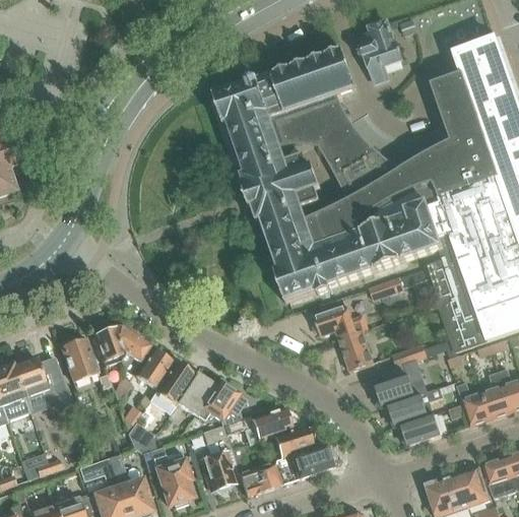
[(412,19),(400,23),(404,36),(416,31),(412,19)]
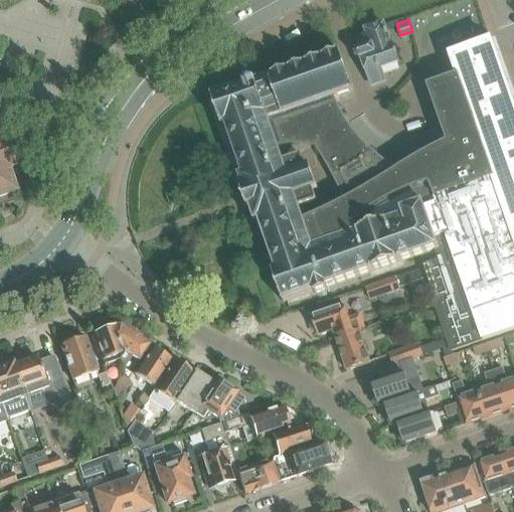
[(355,49),(355,50),(355,51),(355,52),(355,53),(356,54),(357,55),(358,55),(359,56),(360,55),(367,75),(381,71),(379,66),(397,60),(391,44),(390,44),(382,23),(365,28),(367,34),(359,36),(363,45),(358,47),(356,48),(355,49)]
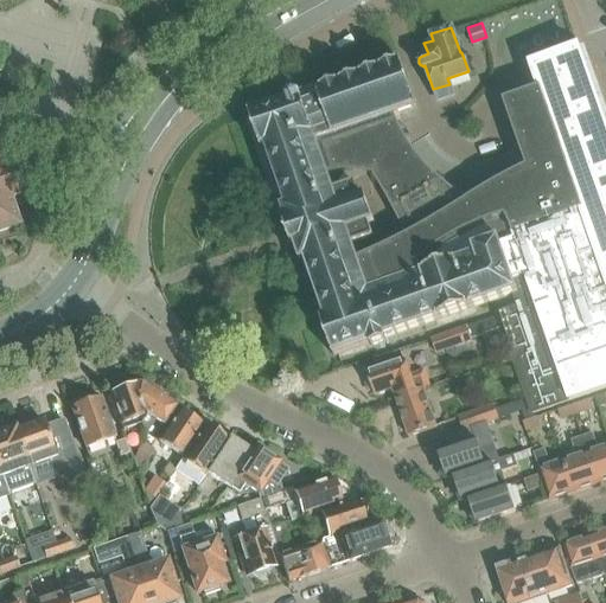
[(397,120),(394,113),(415,104),(400,59),(250,111),(249,111),(261,147),(266,146),(287,204),(282,205),(287,222),(295,243),(300,260),(305,257),(325,316),(321,318),(333,353),(370,340),(371,344),(386,339),(384,335),(435,318),(491,299),(512,290),(517,305),(497,312),(497,313),(502,326),(511,351),(512,354),(527,395),(530,404),(531,409),(605,383),(605,127),(578,46),(530,62),(538,85),(502,98),(525,165),(510,173),(495,180),(480,190),(465,199),(458,193),(451,188),(445,183),(438,177),(432,171),(426,165),(420,158),(415,151),(409,143),(404,136),(401,128),(397,120)]
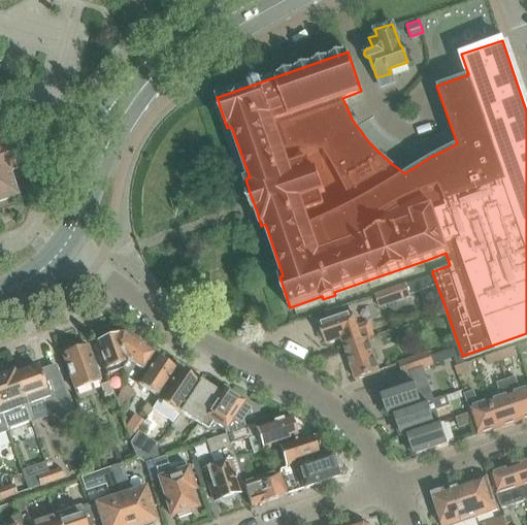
[(0,198),(17,193),(7,169),(26,164),(14,135),(4,138),(0,124),(0,198)]
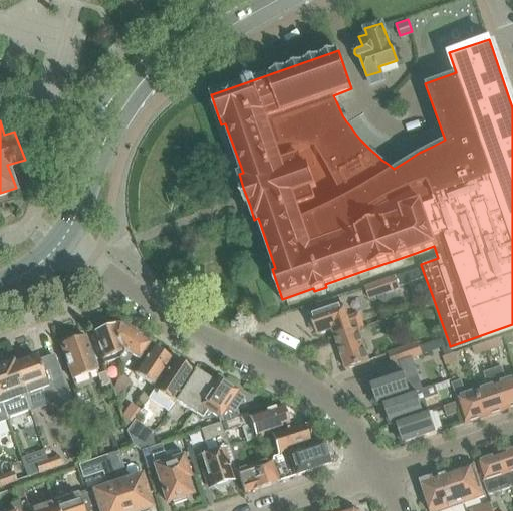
[(421,265),(395,274),(399,285),(399,286),(409,282),(425,276),(421,265)]
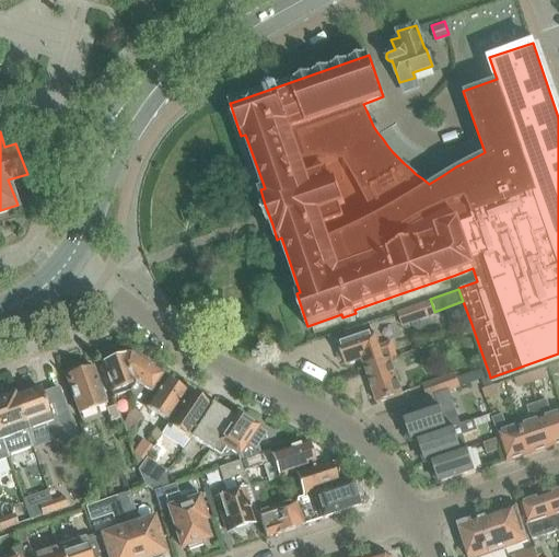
[(430,299),(397,310),(402,322),(434,311),(430,299)]
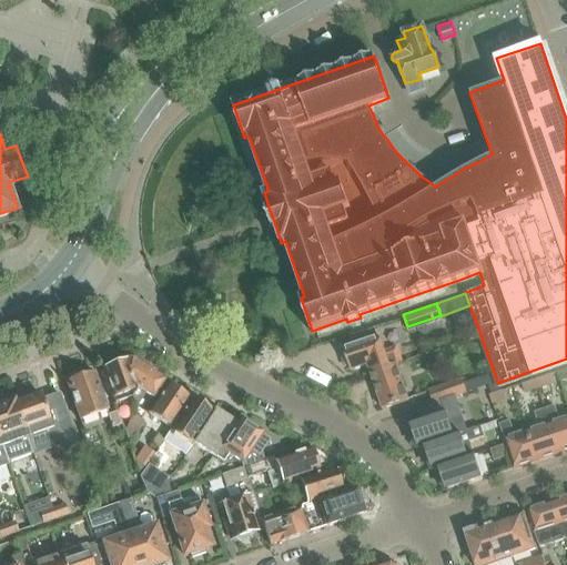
[(348,365),(365,361),(368,371),(387,365),(378,336),(343,346),(348,365)]
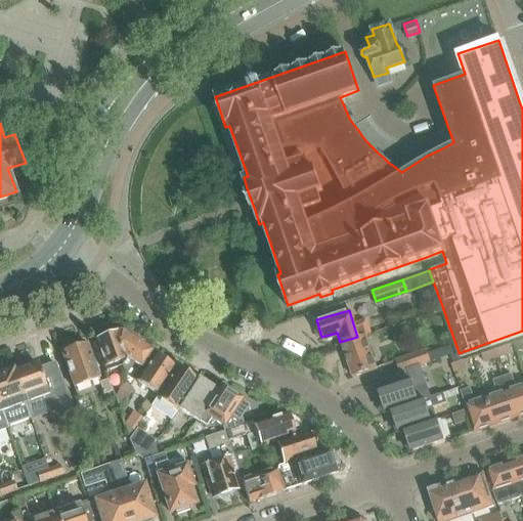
[(105,368),(121,362),(122,364),(125,362),(128,358),(118,331),(116,331),(116,330),(113,331),(112,329),(106,329),(103,331),(104,334),(94,337),(105,368)]
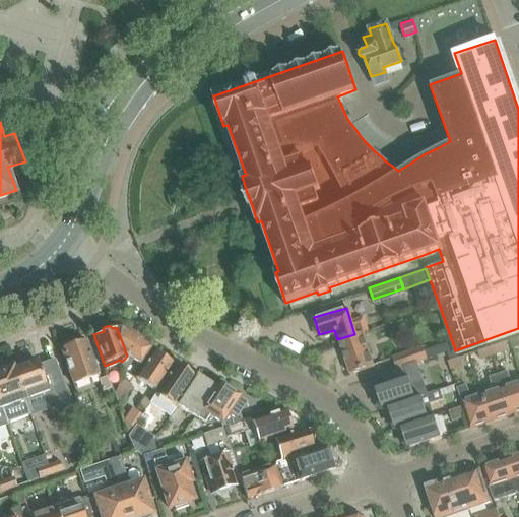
[(119,327),(117,328),(127,356),(124,360),(121,362),(122,365),(126,368),(132,358),(138,362),(148,345),(146,344),(147,342),(144,338),(139,338),(138,339),(121,327),(121,326),(119,326),(119,327)]
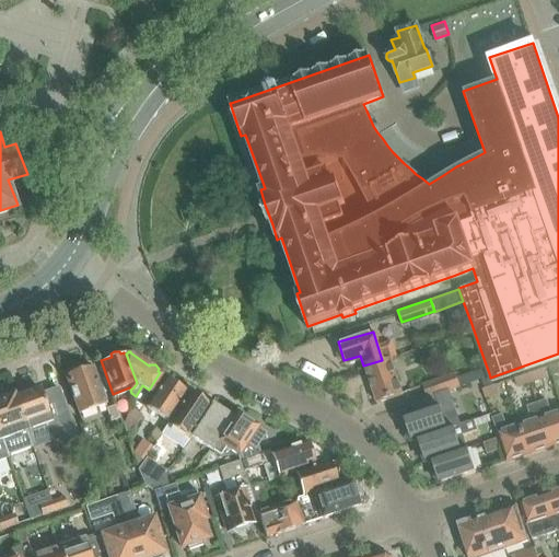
[(363,366),(373,402),(398,395),(388,359),(382,360),(363,366)]
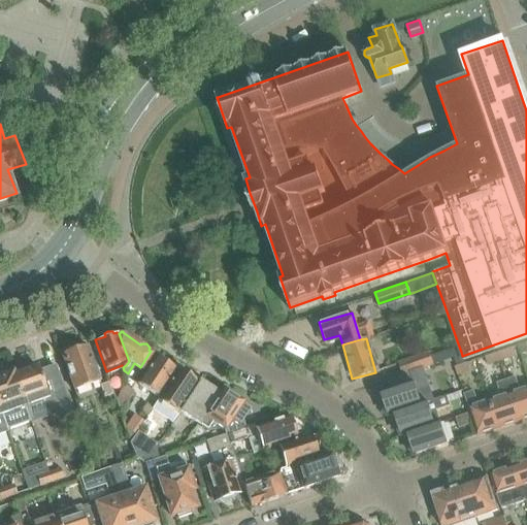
[(63,352),(61,352),(73,388),(99,379),(87,342),(77,347),(72,345),(66,347),(63,352)]
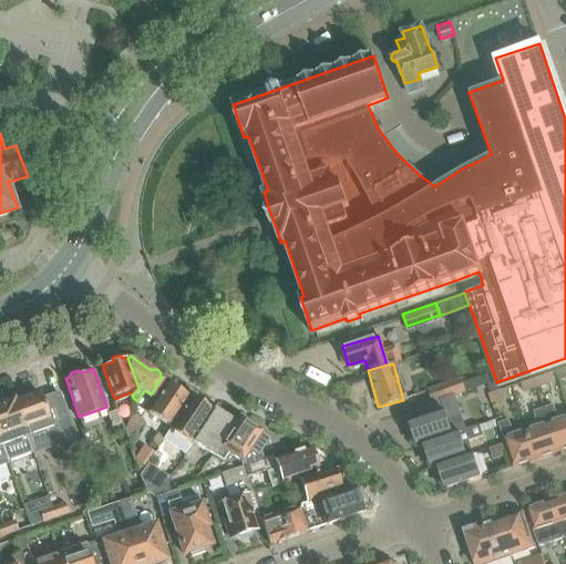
[(535,375),(537,383),(552,379),(549,370),(535,375)]
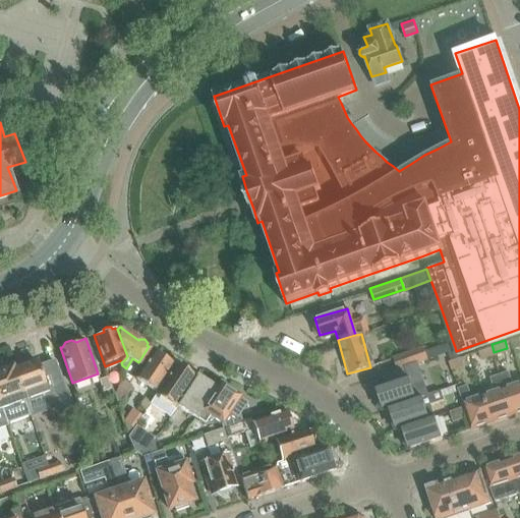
[(494,352),(492,344),(477,349),(480,356),(494,352)]
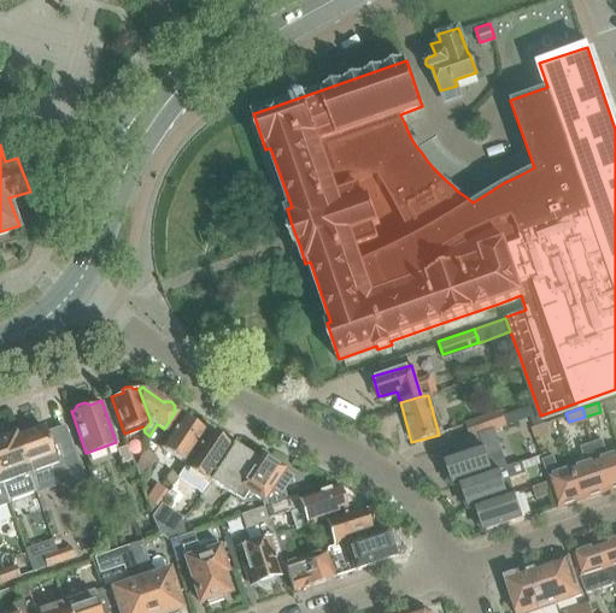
[(505,422),(503,413),(502,408),(465,420),(469,434),(490,428),(505,422)]
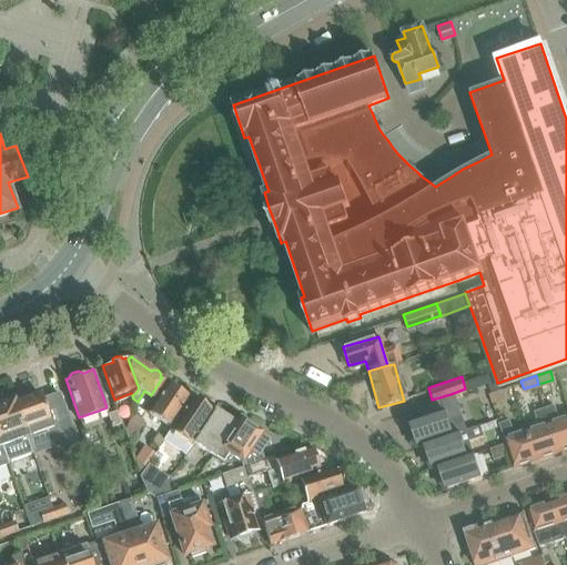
[(474,376),(463,381),(465,389),(476,385),(474,376)]
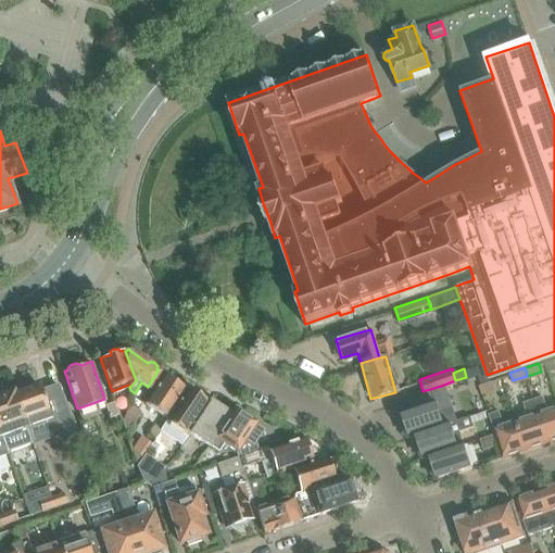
[(143,402),(166,417),(188,387),(187,387),(186,388),(177,382),(178,380),(165,372),(164,374),(143,402)]
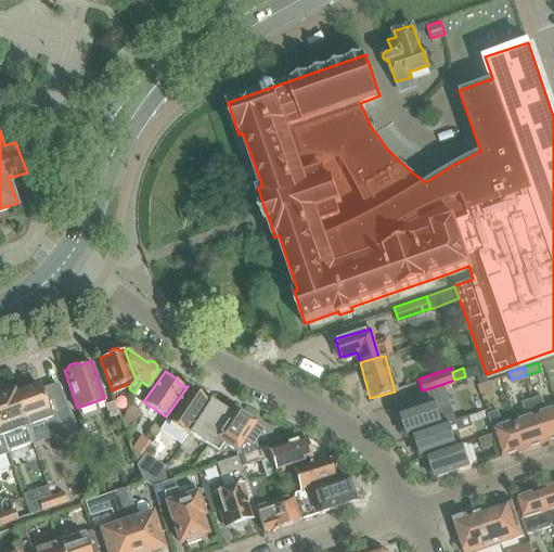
[(490,377),(487,379),(478,382),(481,390),(492,386),(490,377)]
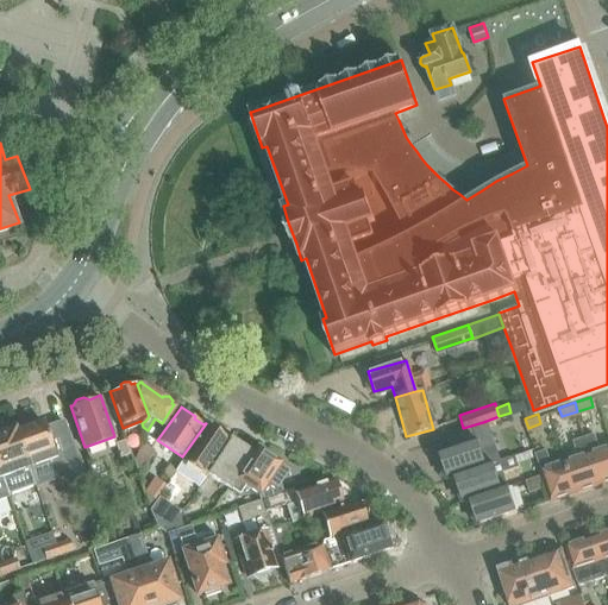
[(29,424),(23,422),(16,424),(30,465),(55,457),(42,420),(29,424)]
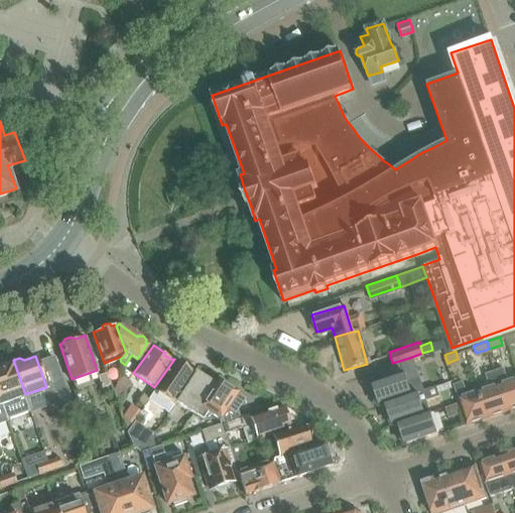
[(385,403),(411,393),(406,380),(415,377),(409,358),(392,363),(380,367),(384,378),(371,382),(375,392),(373,398),(378,403),(378,405),(385,403)]
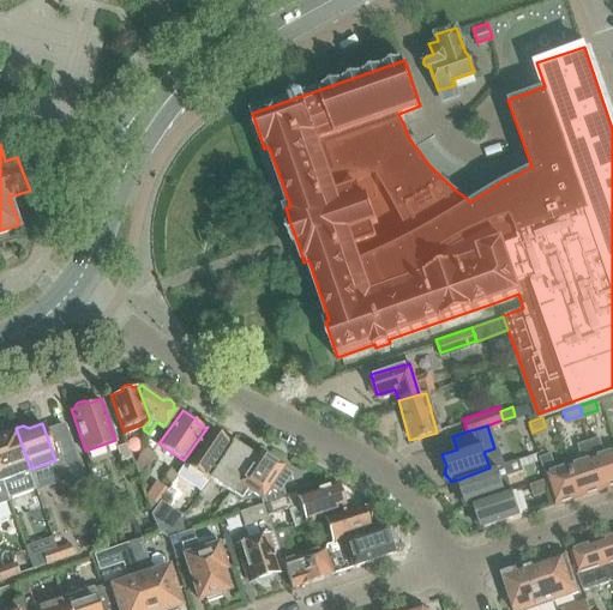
[(16,428),(13,429),(7,427),(0,430),(0,467),(4,478),(1,479),(4,485),(16,482),(13,475),(30,469),(16,428)]
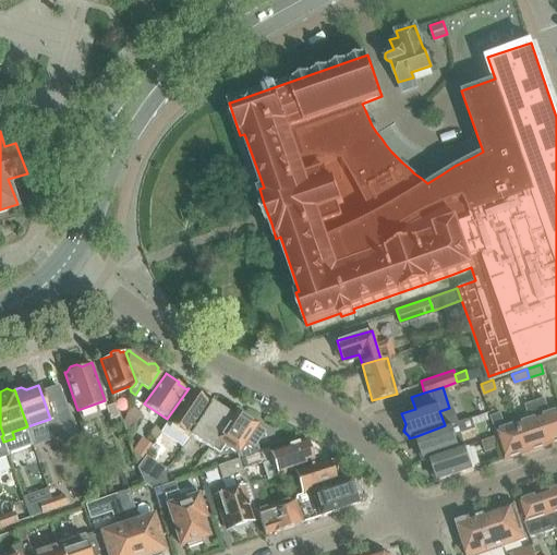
[(180,431),(174,439),(181,444),(190,433),(212,401),(210,400),(209,402),(200,396),(200,391),(194,389),(191,390),(189,388),(167,419),(166,421),(180,431)]
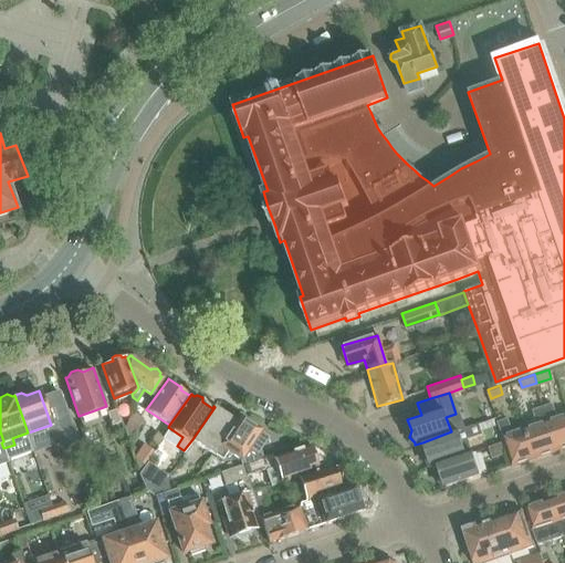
[(540,398),(542,405),(556,449),(564,446),(564,414),(557,416),(552,402),(551,403),(548,396),(540,398)]
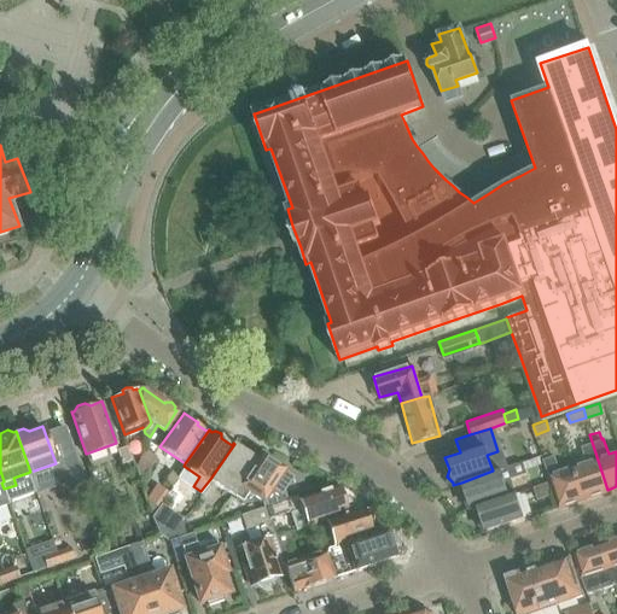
[(574,466),(583,498),(607,490),(592,442),(581,445),(586,462),(574,466)]
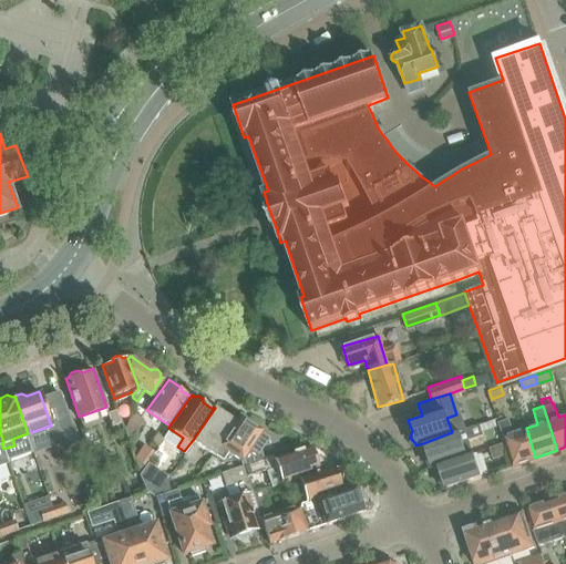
[(215,408),(193,440),(215,454),(223,442),(225,443),(230,434),(227,431),(235,420),(227,416),(227,411),(223,409),(219,410),(215,408)]
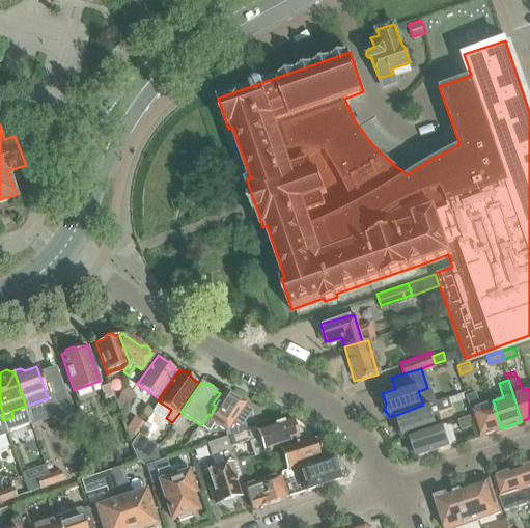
[(108,383),(100,385),(104,397),(112,394),(108,383)]
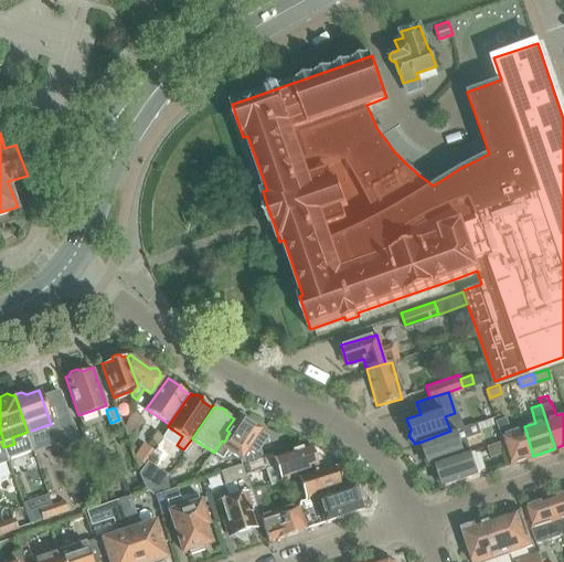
[(132,409),(128,415),(135,425),(142,415),(132,409)]
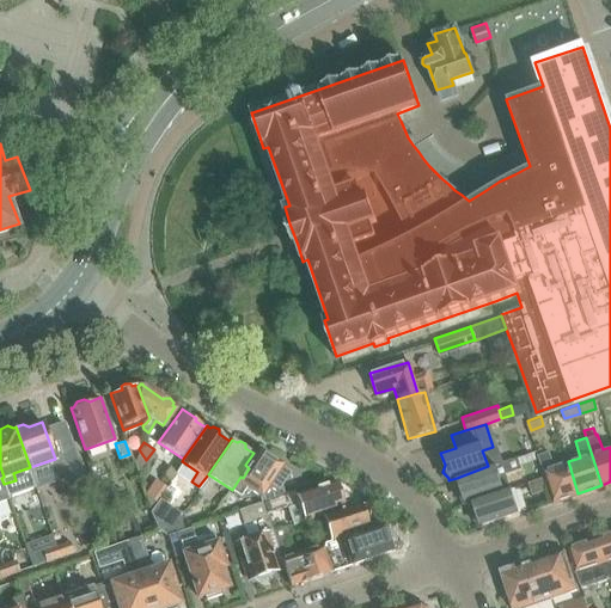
[(257,448),(255,453),(254,453),(245,465),(249,468),(243,478),(240,477),(232,490),(238,493),(243,486),(260,496),(282,464),(280,462),(277,456),(272,453),(266,454),(257,448)]
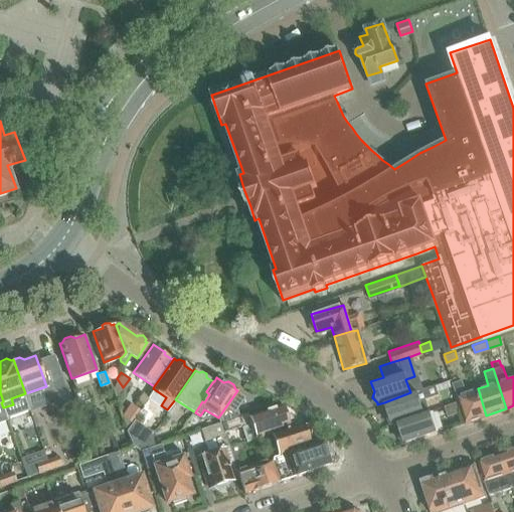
[(113,384),(112,385),(117,397),(123,387),(117,378),(113,384)]
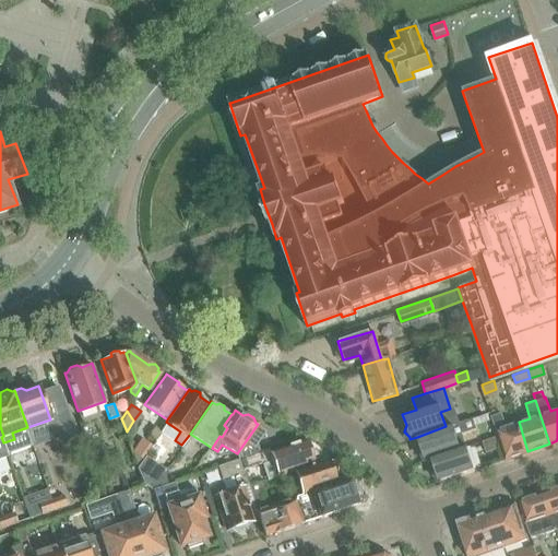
[(489,411),(473,416),(474,422),(491,416),(490,415),(489,411)]
